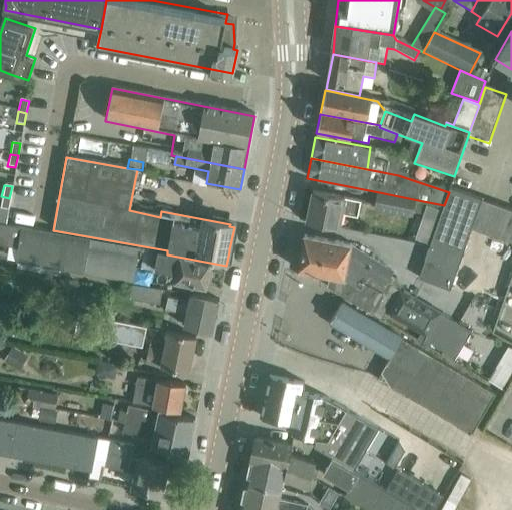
[(511,212),(449,190),(449,192),(444,205),(429,247),(418,280),(450,291),(470,231),(511,245),(511,212)]
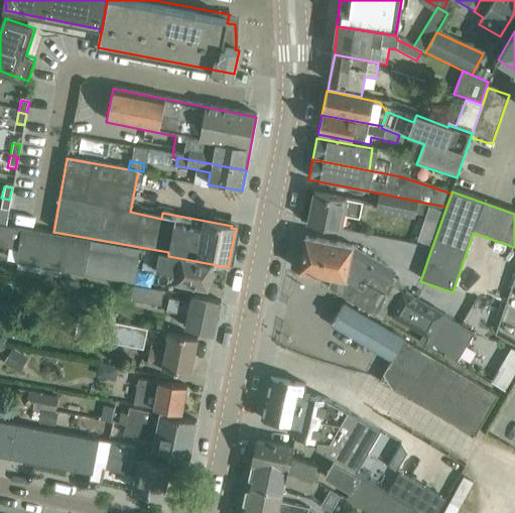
[(314,194),(308,225),(340,231),(343,216),(359,220),(362,204),(314,194)]
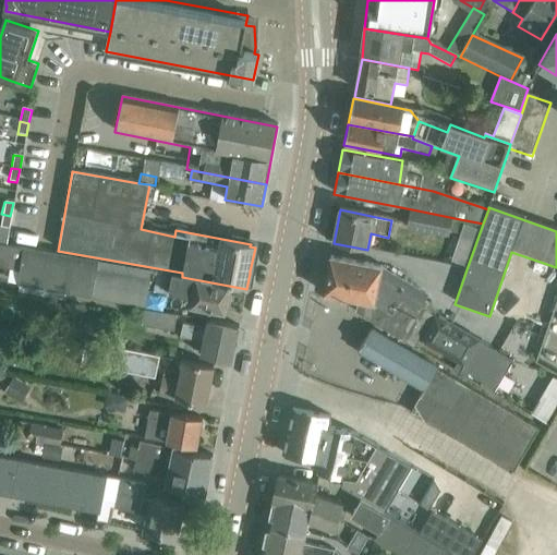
[(460,219),(412,209),(409,229),(447,236),(448,232),(456,234),(460,219)]
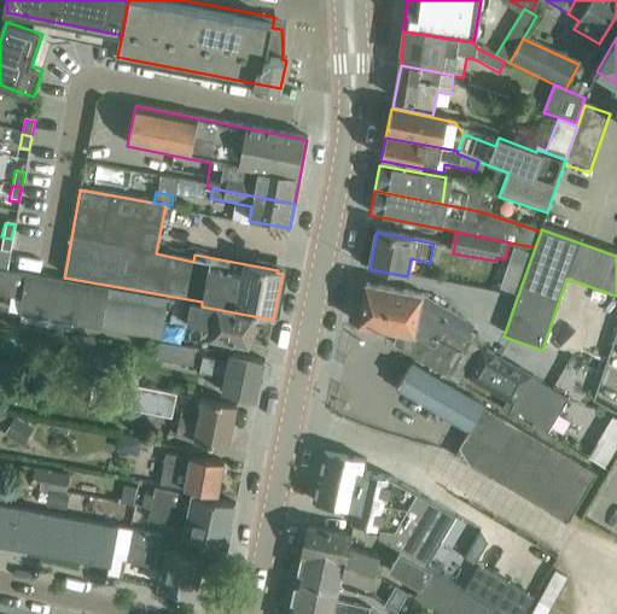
[(11,239),(1,237),(0,244),(0,251),(9,253),(11,239)]
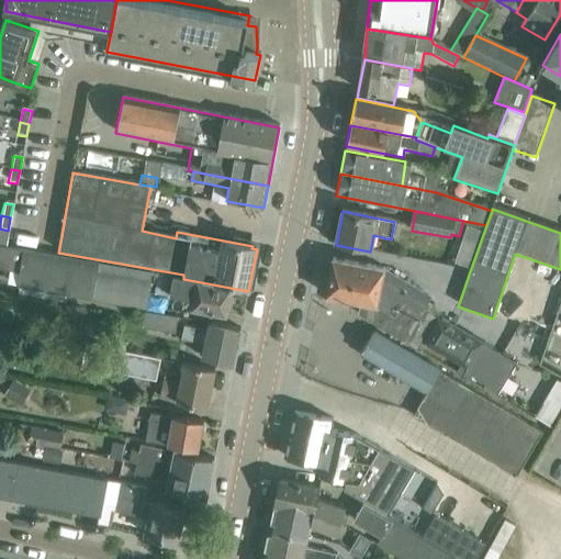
[(467,227),(462,241),(475,245),(480,232),(467,227)]
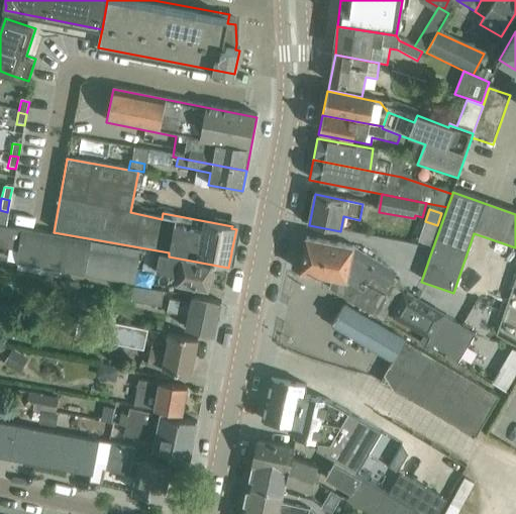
[(139,251),(0,226),(0,248),(18,252),(16,265),(133,285),(139,251)]
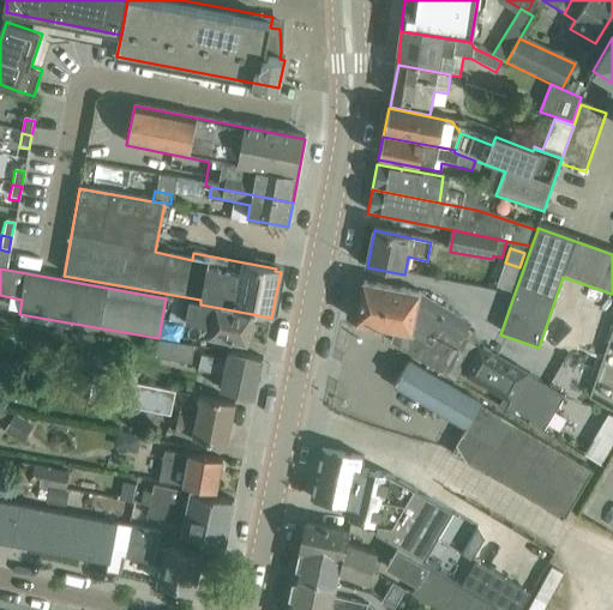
[(421,295),(364,283),(355,324),(394,331),(391,344),(454,382),(475,344),(469,340),(474,333),(470,326),(472,324),(421,295)]
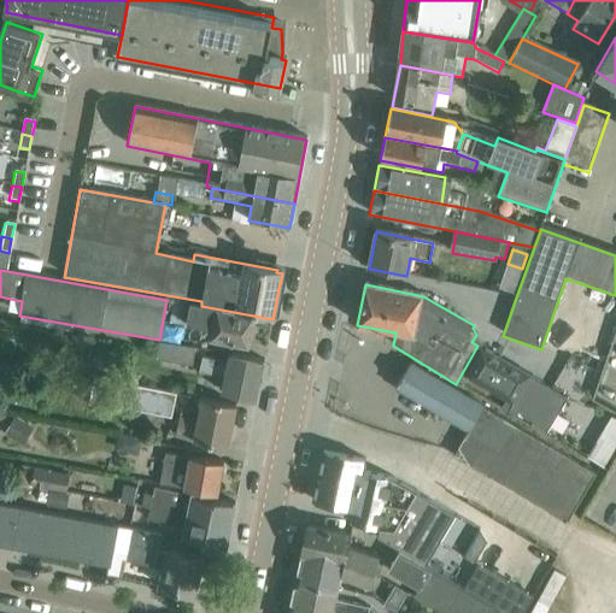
[(201,306),(191,304),(187,325),(212,330),(211,340),(224,342),(247,347),(253,316),(201,306)]
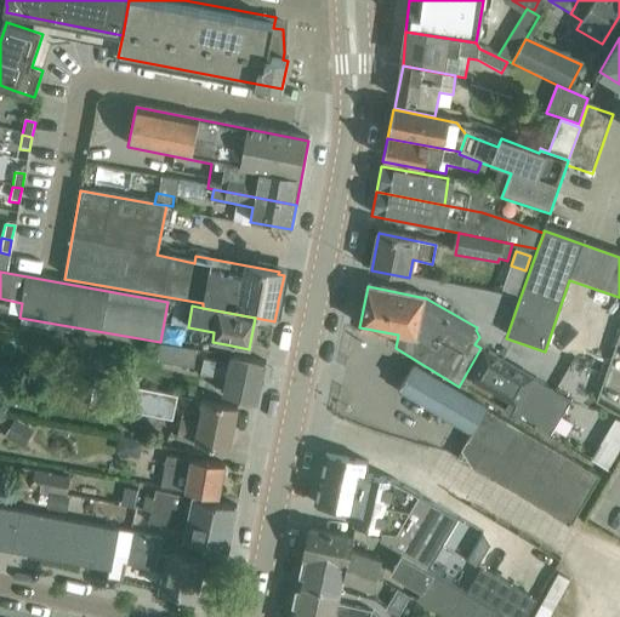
[(195,353),(159,348),(157,363),(193,369),(195,353)]
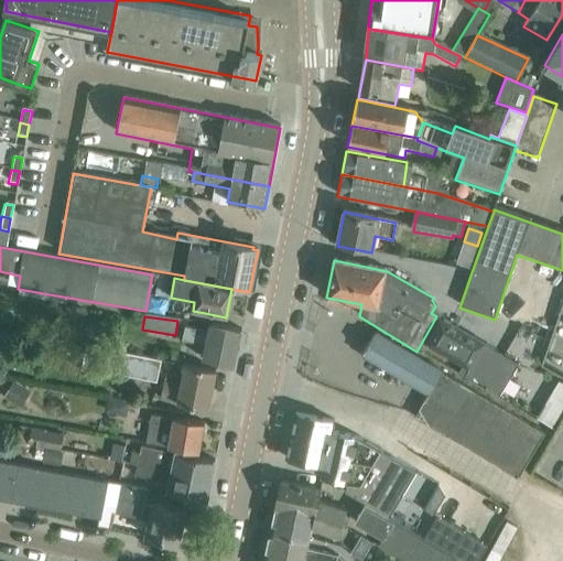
[(517,366),(436,316),(417,352),(496,399),(517,366)]
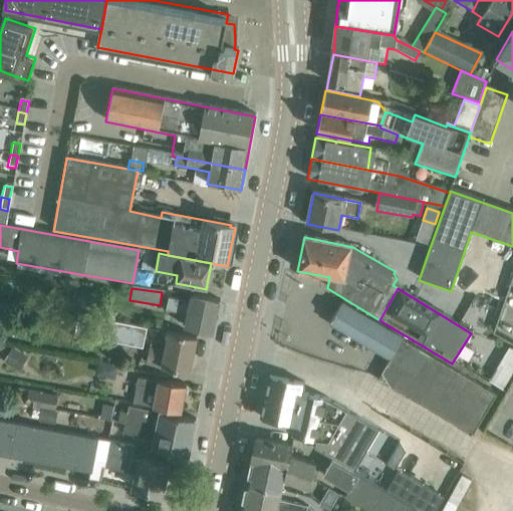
[(184,328),(193,330),(212,334),(219,302),(191,296),(190,303),(168,299),(165,311),(187,316),(184,328)]
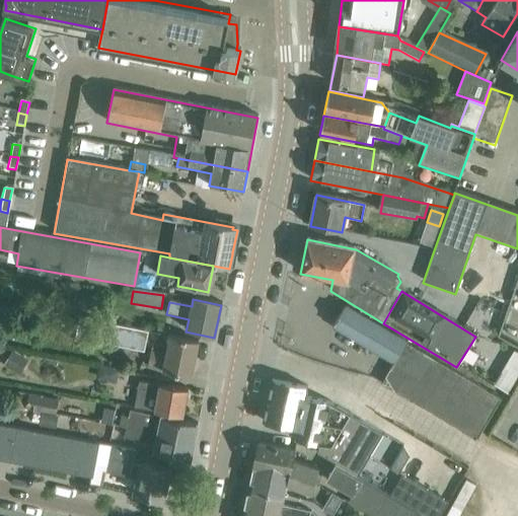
[(503,399),(344,306),(331,328),(392,364),(380,385),(477,442),(485,431),(503,399)]
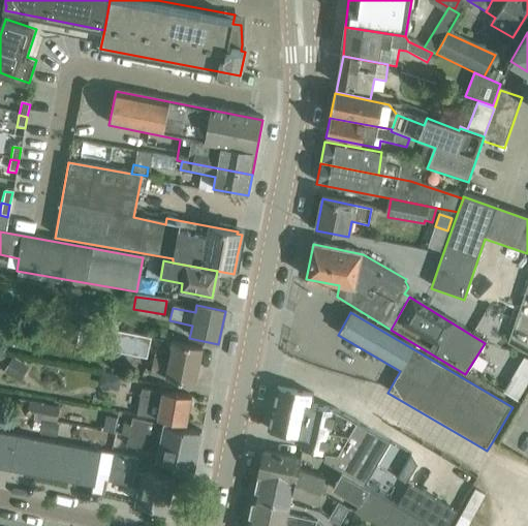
[(80,327),(76,345),(146,359),(150,340),(80,327)]
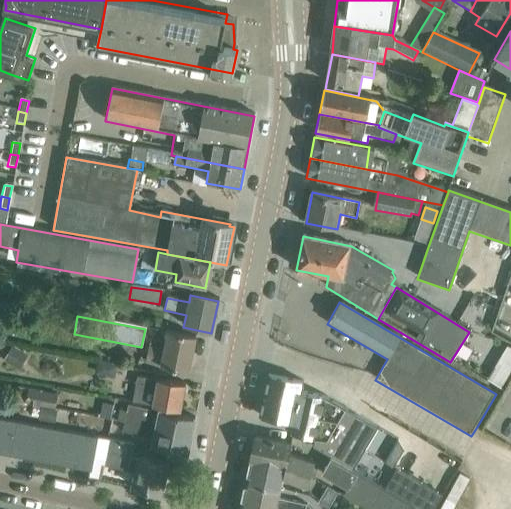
[(195,338),(167,333),(163,352),(148,349),(145,364),(160,367),(188,373),(195,338)]
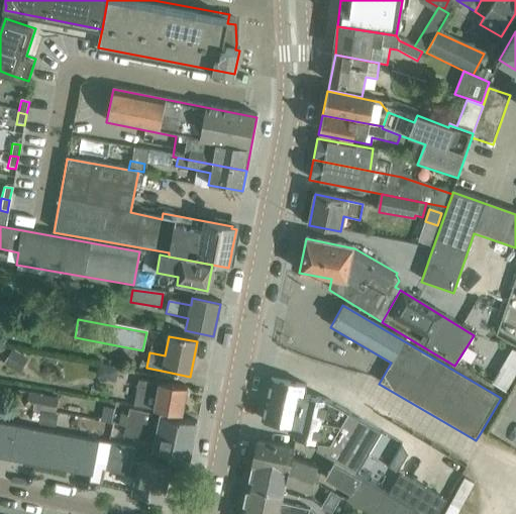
[(515,351),(512,349),(502,366),(515,373),(515,351)]
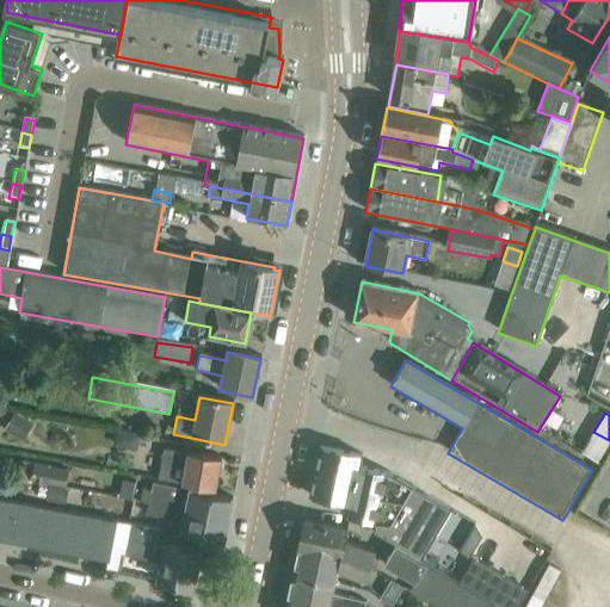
[(220,459),(164,448),(159,481),(215,490),(220,459)]
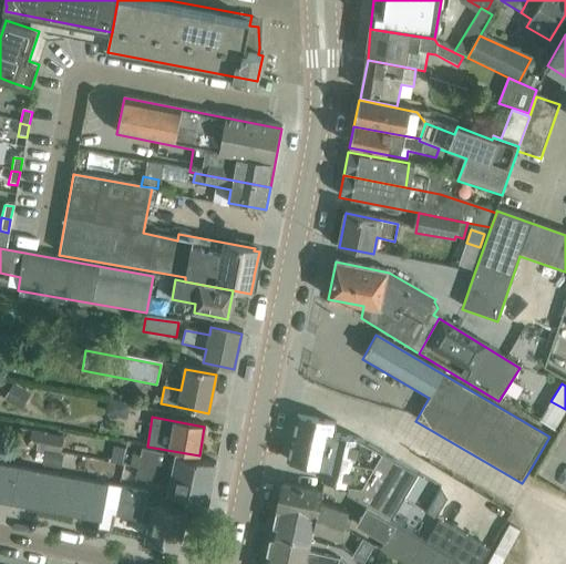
[(287,461),(287,462),(323,470),(321,480),(348,486),(346,495),(372,511),(389,521),(417,475),(394,462),(392,461),(358,441),(331,436),(333,424),(318,421),(296,417),(296,418),(291,439),(287,461)]
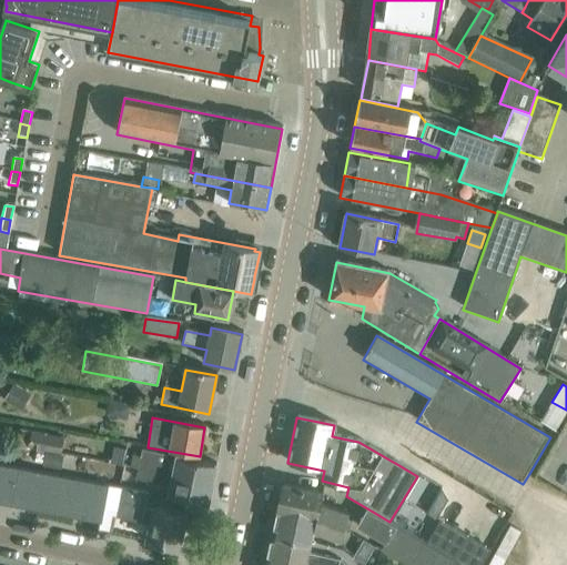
[(28,449),(56,454),(60,455),(63,439),(31,432),(30,433),(19,431),(17,445),(28,447),(28,449)]
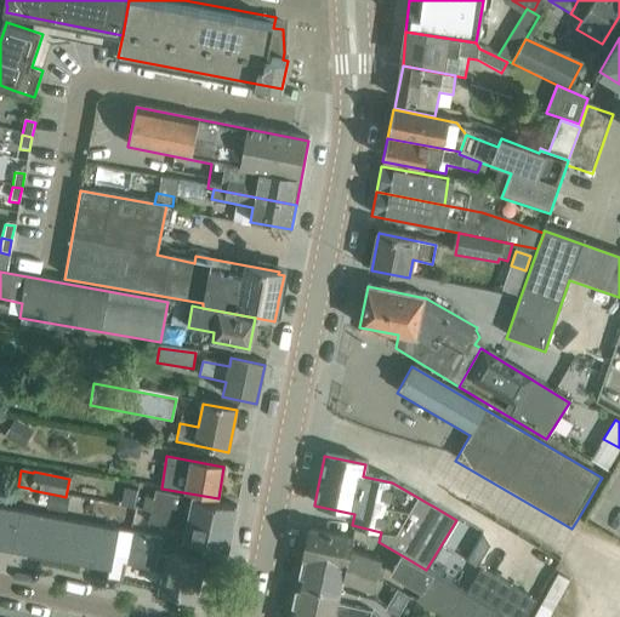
[(154,492),(153,501),(151,513),(232,530),(235,509),(192,500),(191,509),(186,508),(180,497),(154,492)]
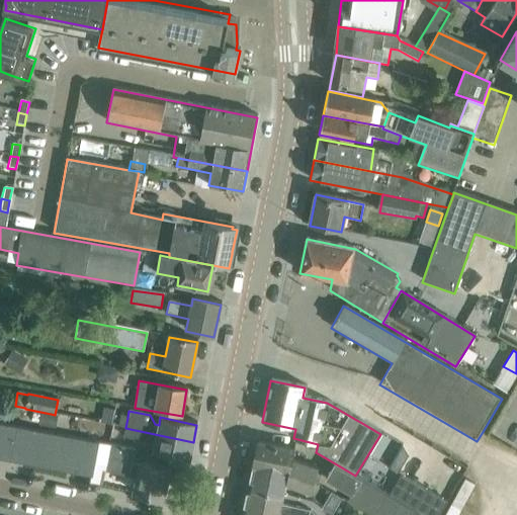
[(0,459),(10,462),(17,427),(0,424),(0,459)]
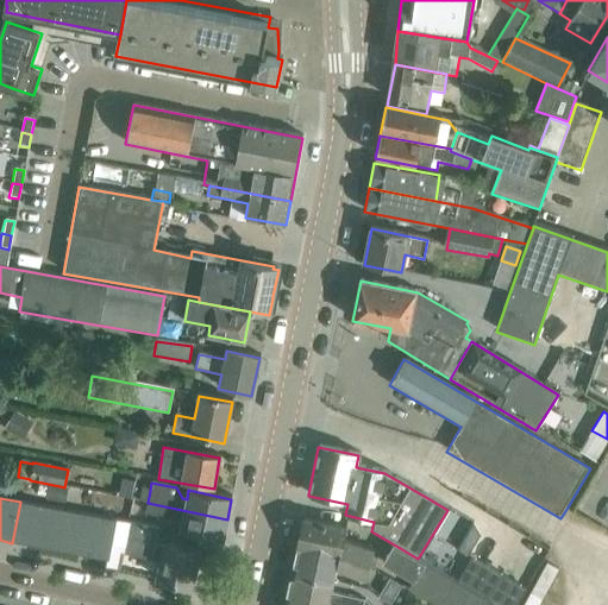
[(20,502),(12,543),(110,561),(119,521),(20,502)]
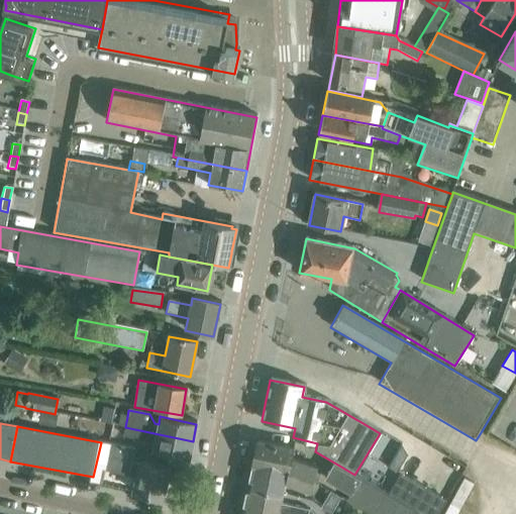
[(193,441),(125,427),(123,437),(153,443),(152,451),(189,458),(193,441)]
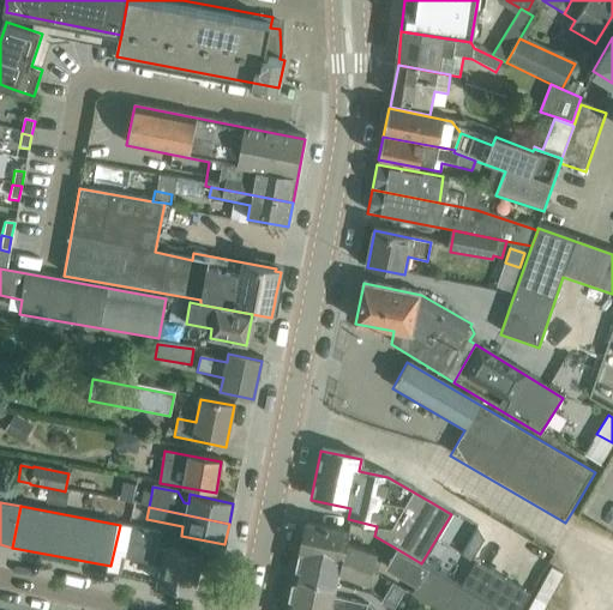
[(347,533),(306,525),(300,550),(341,559),(372,571),(374,556),(344,544),(347,533)]
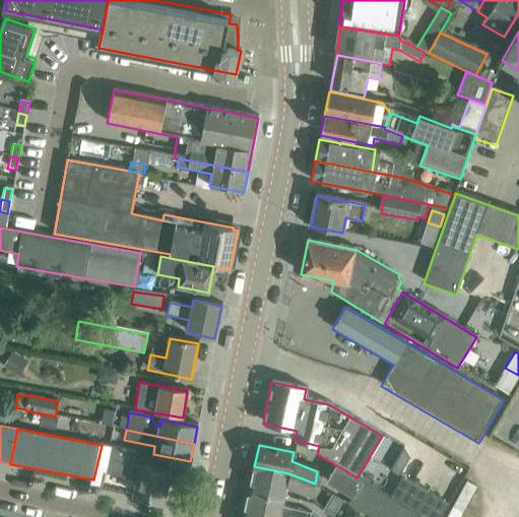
[(135,452),(111,447),(106,473),(136,480),(133,496),(164,502),(171,473),(132,464),(135,452)]
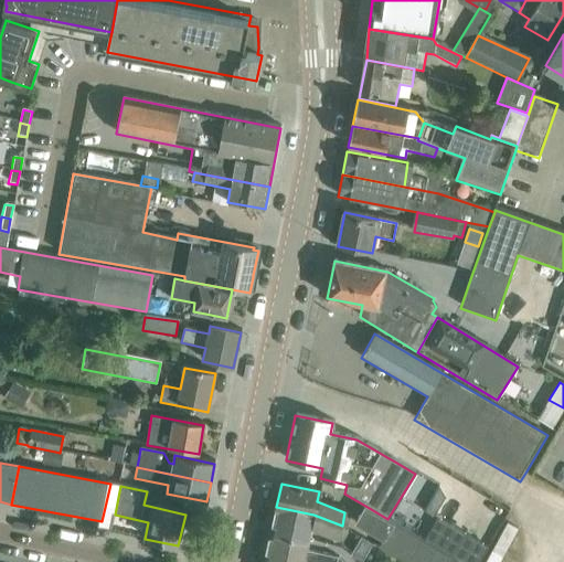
[(438,487),(424,512),(434,519),(446,499),(438,487)]
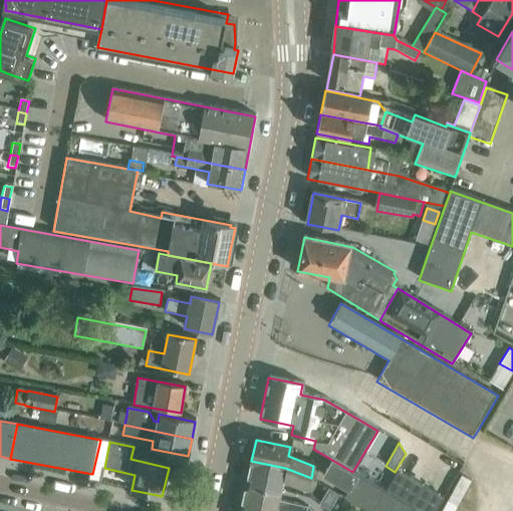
[(285,468),(251,461),(246,483),(280,490),(283,480),(308,491),(311,478),(285,468)]
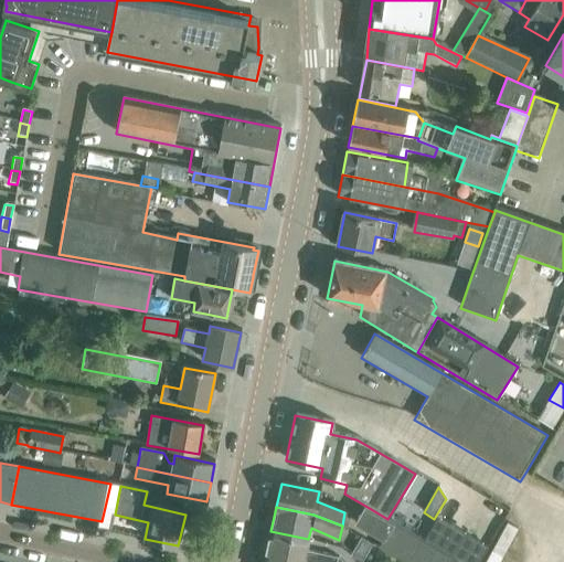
[(450,561),(453,559),(423,541),(365,507),(355,523),(383,540),(379,548),(402,561),(450,561)]
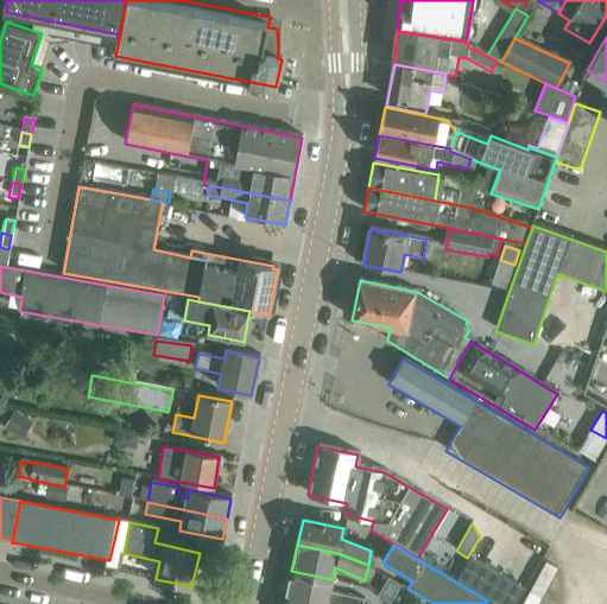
[(470,557),(456,580),(495,603),(516,603),(525,589),(517,584),(517,586),(500,577),(501,574),(470,557)]
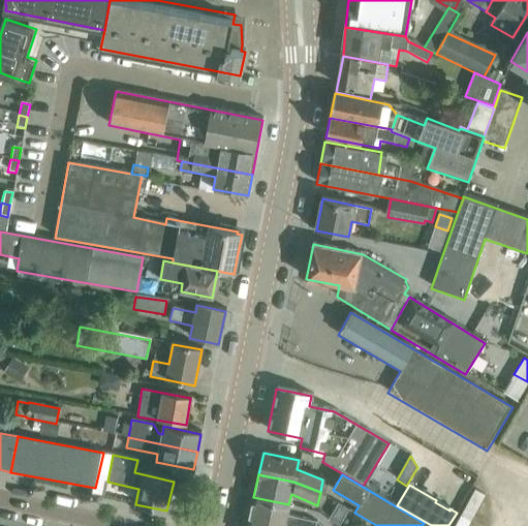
[(288,504),(253,497),(248,521),(269,525),(317,525),(313,523),(286,517),(288,504)]
